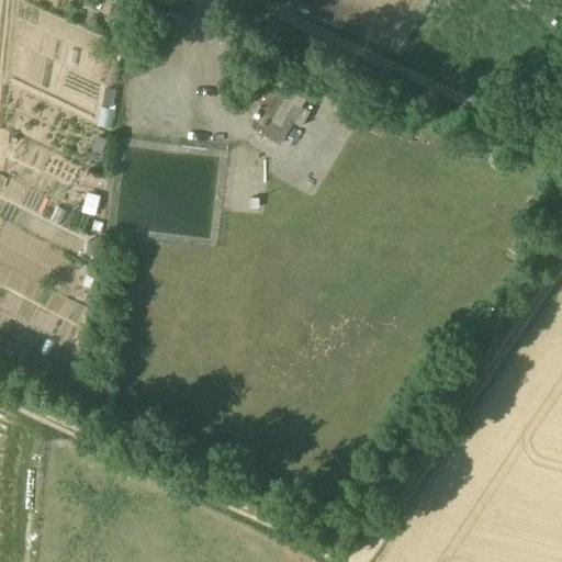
[(123,12),(113,8),(109,18),(119,22),(123,12)]
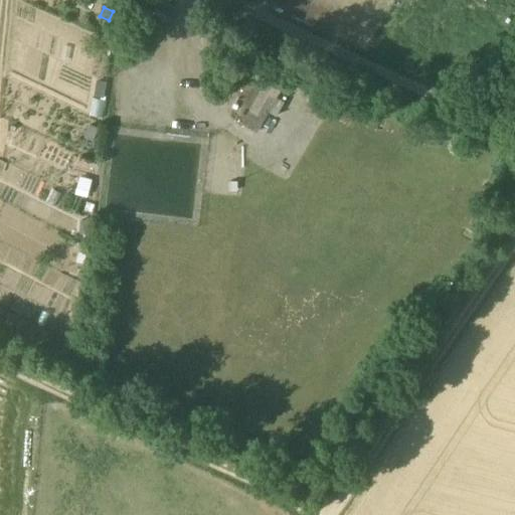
[(281,91),(267,82),(242,124),(256,133),(281,91)]
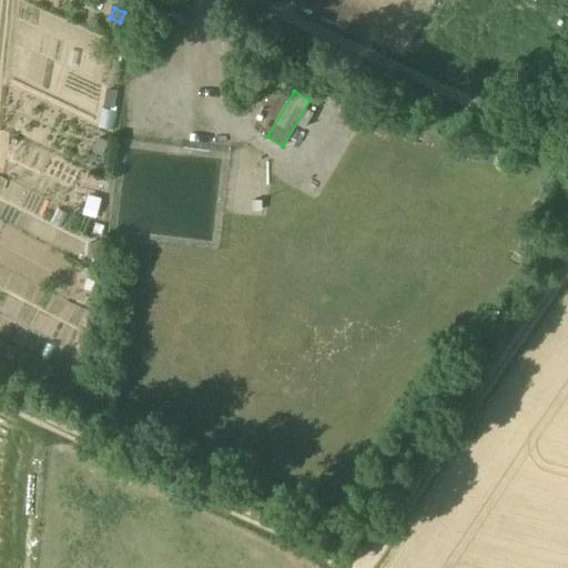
[(99,138),(93,152),(104,155),(110,141),(99,138)]
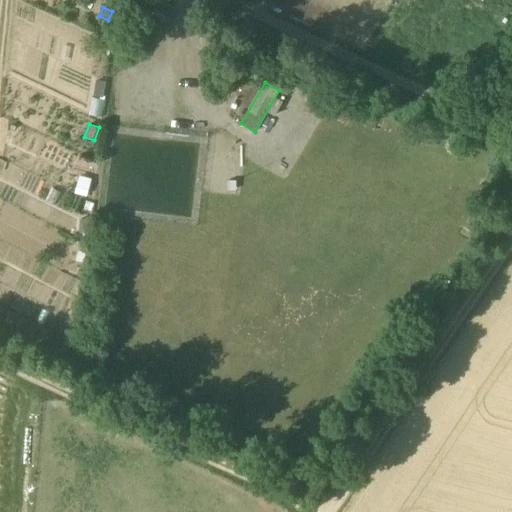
[(79,251),(77,260),(84,262),(87,253),(79,251)]
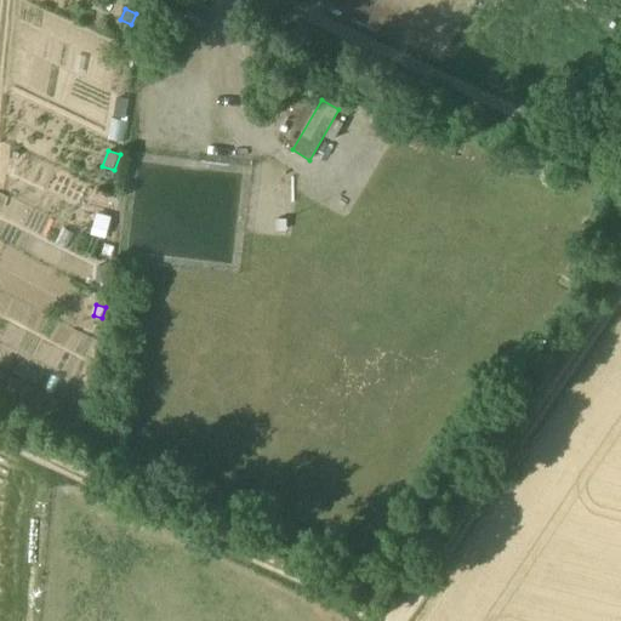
[(98,372),(90,370),(87,381),(96,382),(98,372)]
